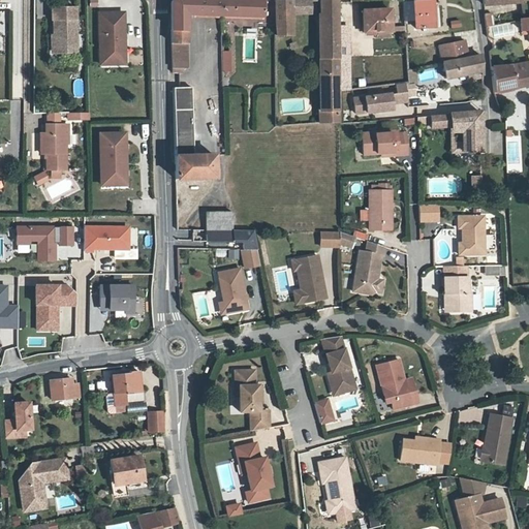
[(174,68),(189,68),(188,16),(262,17),(262,0),(174,0),(173,1),(173,35),(174,68)]
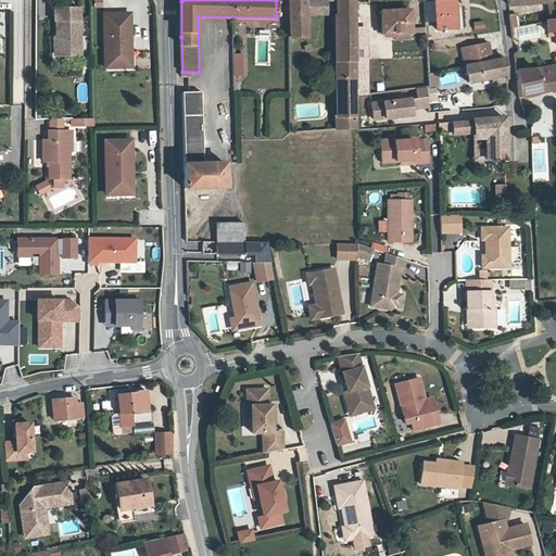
[(305,14),(304,0),(290,0),(290,36),(306,37),(305,14)]
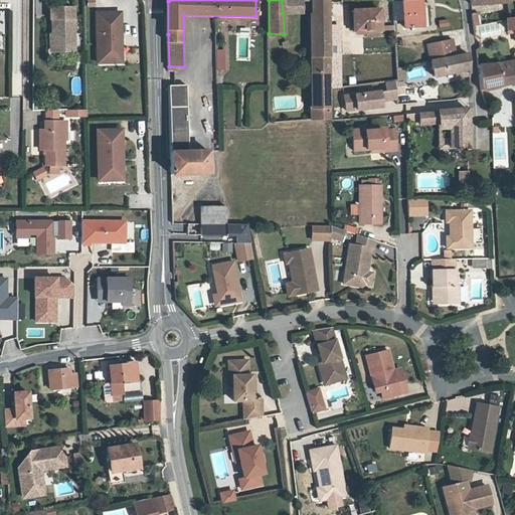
[(299,0),(282,0),(283,13),(299,12),(299,0)]
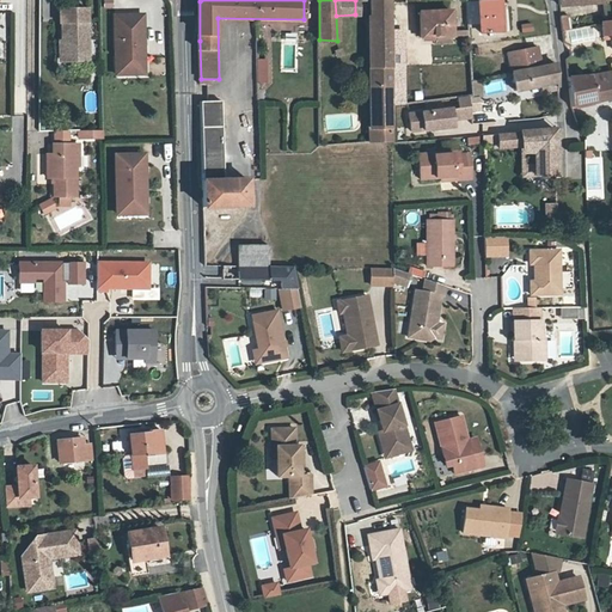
[(371,0),(372,67),(367,68),(368,91),(391,91),(390,0),(371,0)]
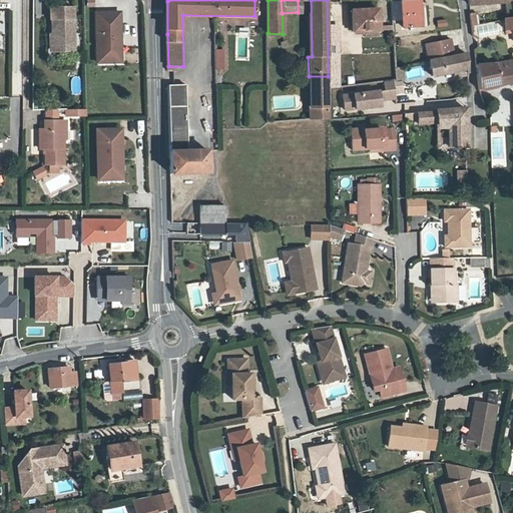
[(403,21),(402,2),(392,2),(393,22),(403,21)]
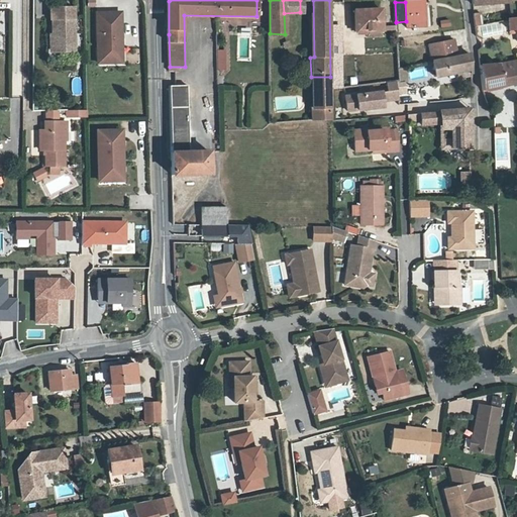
[(422,2),(405,2),(406,21),(406,29),(423,28),(422,2)]
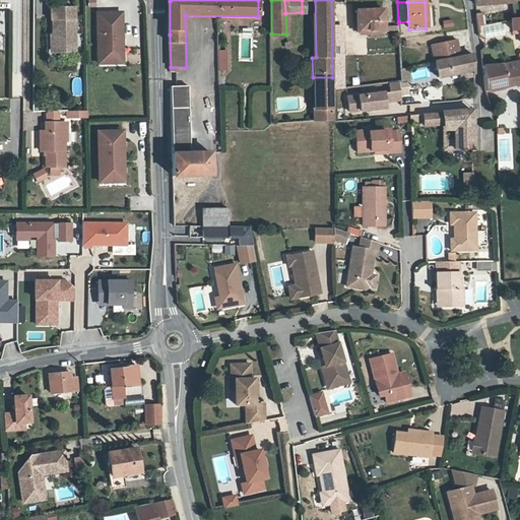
[(53,15),(54,49),(75,49),(74,4),(52,4),(52,16),(53,15)]
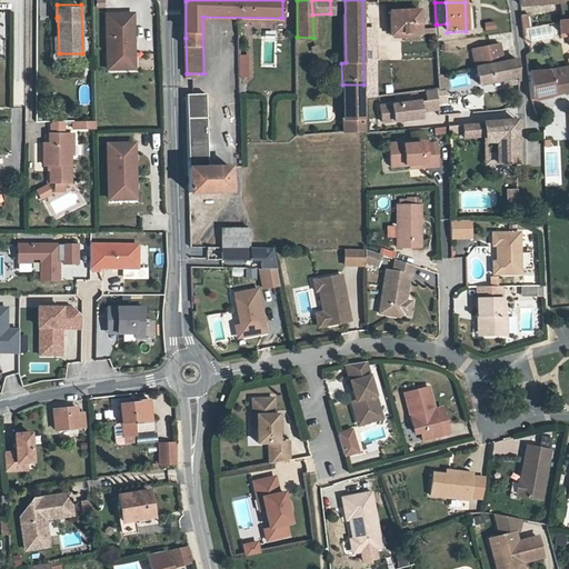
[(420,11),(390,12),(391,36),(420,35),(420,11)]
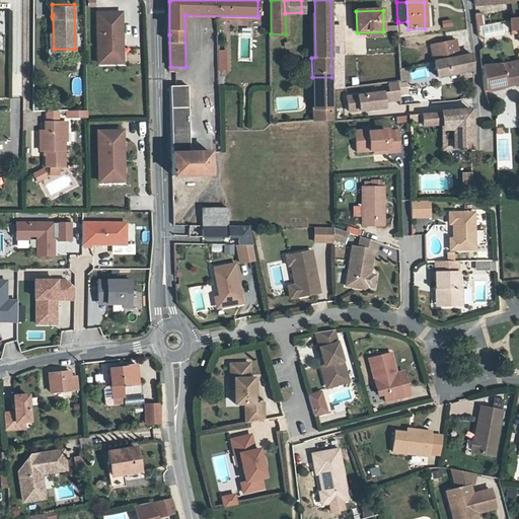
[(123,13),(98,13),(99,59),(118,59),(120,56),(120,39),(124,39),(123,13)]
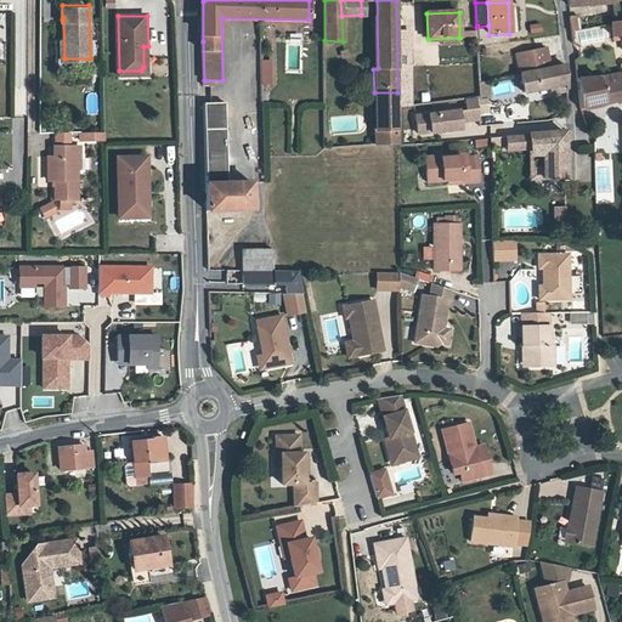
[(530,37),(542,37),(542,24),(530,26),(530,37)]
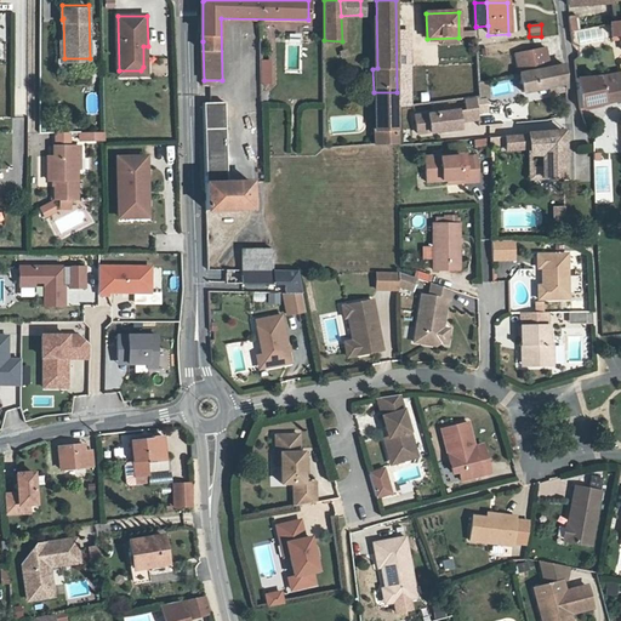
[(148,46),(143,46),(143,67),(141,70),(119,70),(119,75),(148,75),(148,46)]
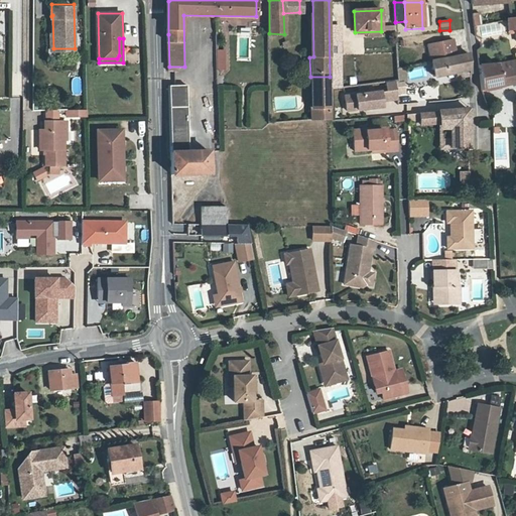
[(456,55),(453,40),(427,44),(430,60),(456,55)]
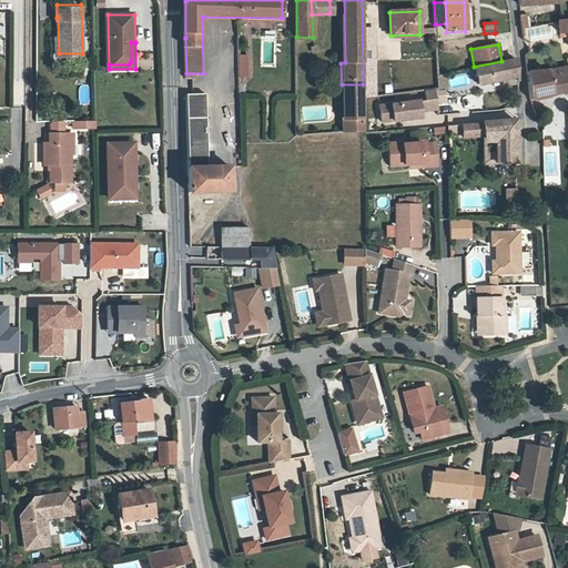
[(249,56),(240,56),(240,75),(249,74),(249,56)]
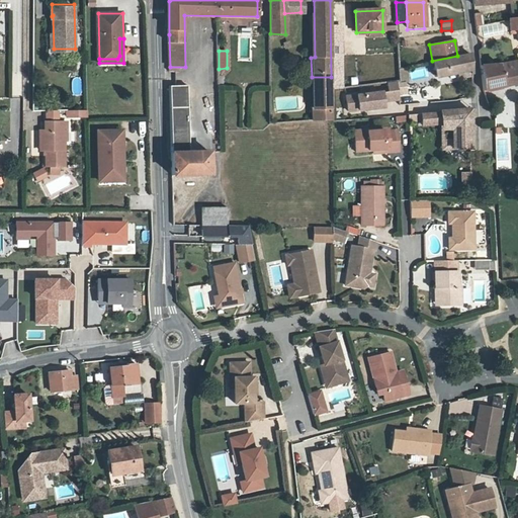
[(436,78),(443,77),(471,71),(471,62),(470,55),(432,62),(436,78)]
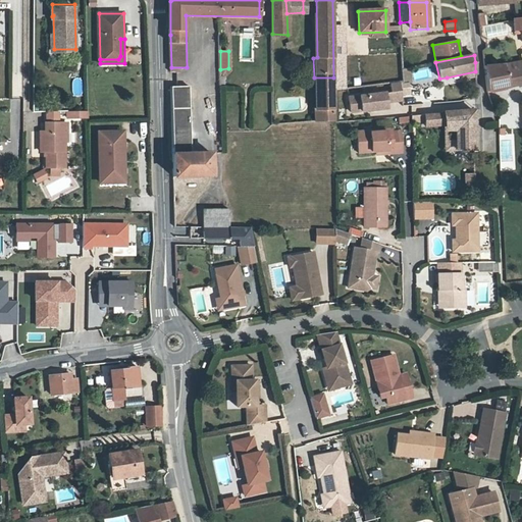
[(521,61),(484,65),(487,90),(488,92),(521,83),(521,61)]
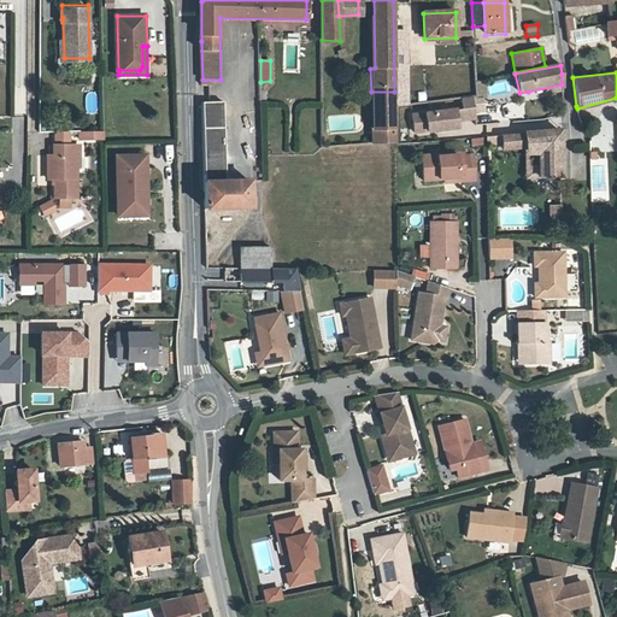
[(475,81),(475,97),(476,98),(486,97),(485,78),(475,81)]
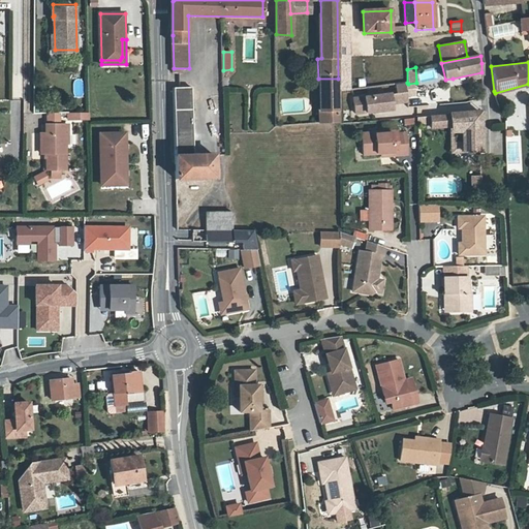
[(481,72),(453,79),(453,85),(481,80),(481,72)]
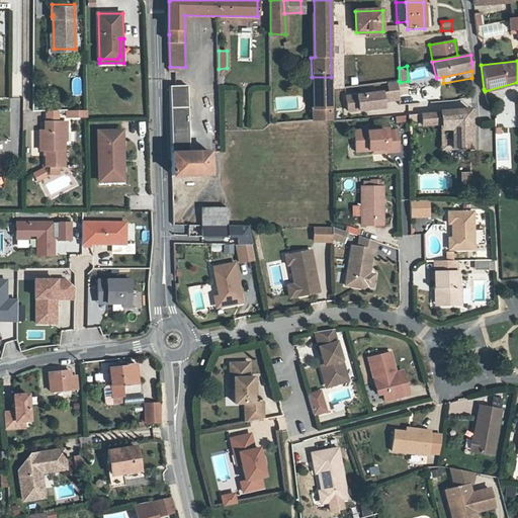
[(331,77),(312,77),(311,106),(323,105),(323,110),(331,110),(331,77)]
